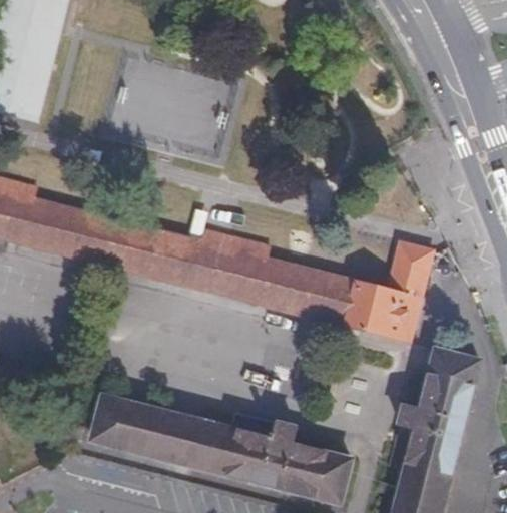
[(0,114),(38,124),(69,0),(4,0),(0,17),(0,114)]
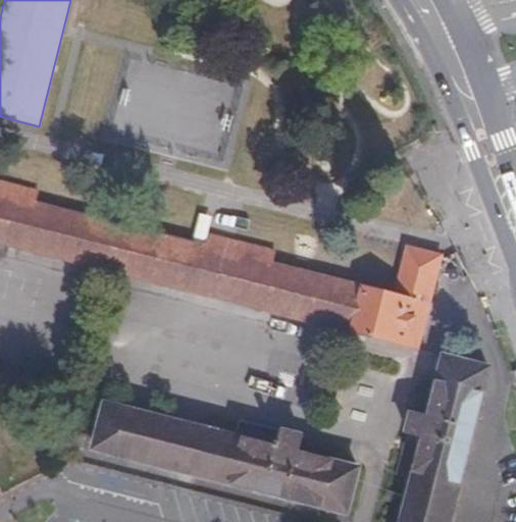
[(0,243),(201,294),(212,251),(262,264),(252,307),(406,346),(414,313),(405,310),(408,297),(428,302),(441,255),(408,247),(396,293),(272,261),(275,250),(209,232),(206,244),(36,201),(39,189),(0,178),(0,243)]
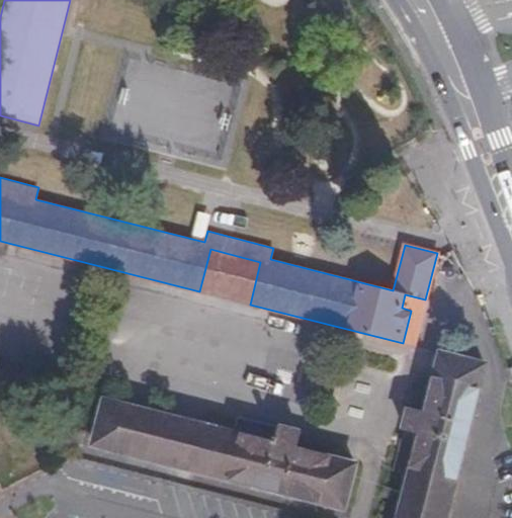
[(210,249),(199,291),(250,305),(260,262),(210,249)]
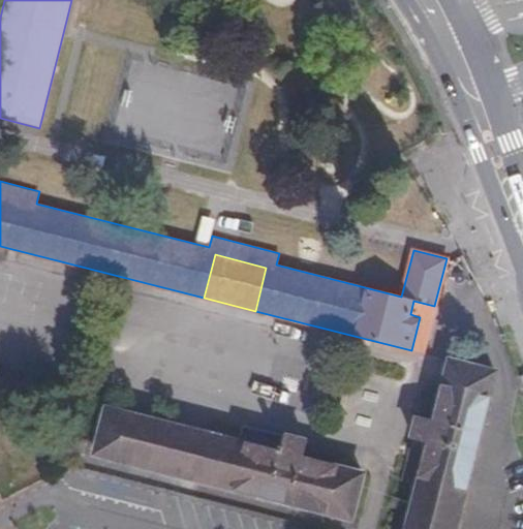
[(422,353),(434,306),(413,301),(410,314),(420,317),(411,350),(422,353)]
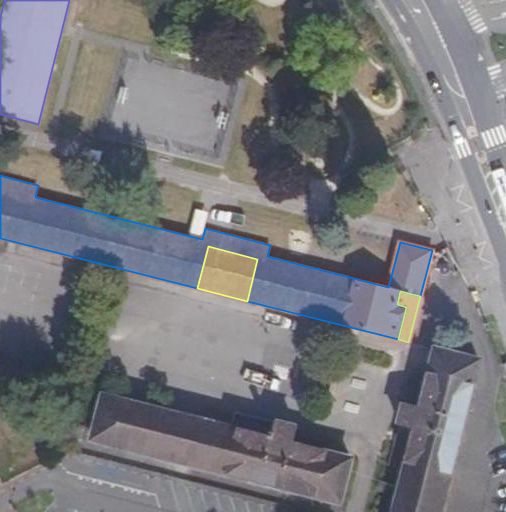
[(386,511),(434,511),(472,359),(427,348),(412,410),(395,406),(380,465),(390,467),(389,472),(396,474),(386,511)]
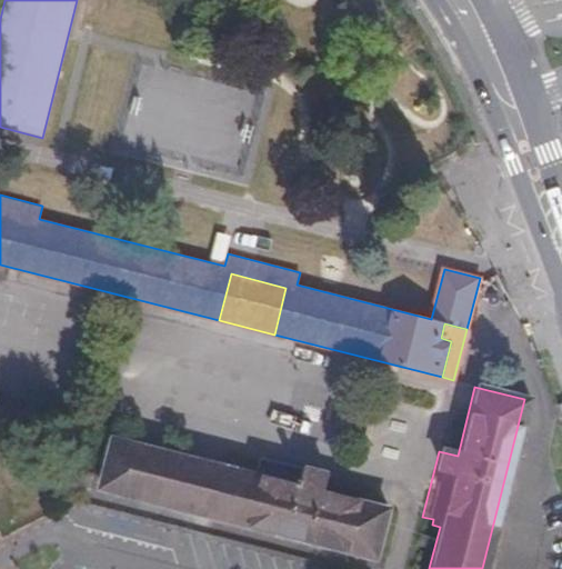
[(378,558),(388,516),(323,500),(329,481),(259,465),(254,482),(106,447),(96,489),(378,558)]
